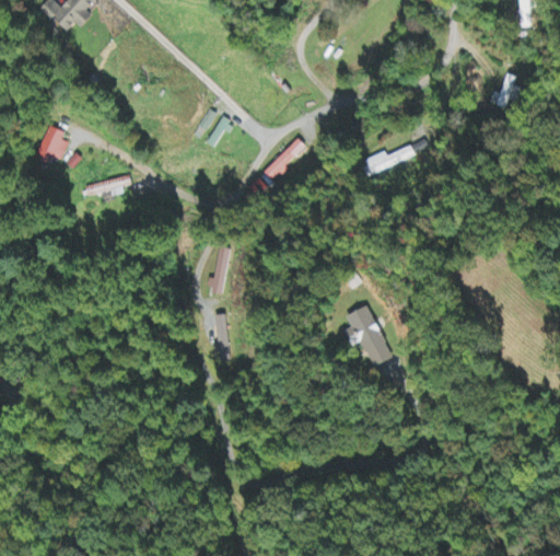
[(45,0),(41,4),(63,31),(74,21),(78,25),(91,13),(85,7),(92,0),(69,0),(62,6),(58,0),(45,0)]
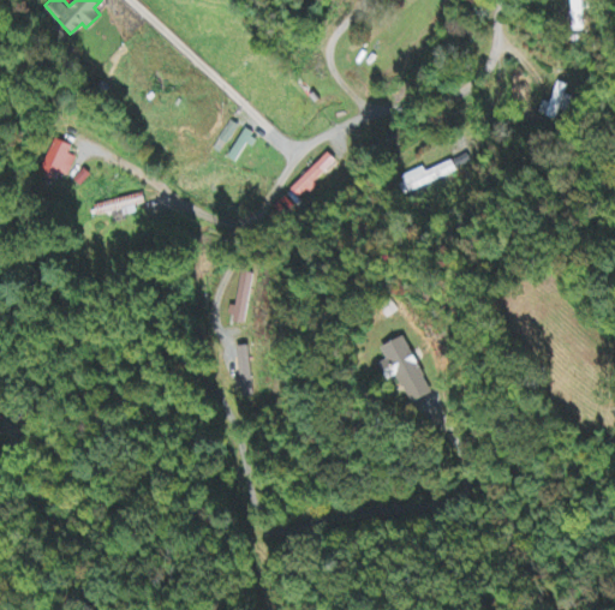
[(569,0),(571,15),(581,15),(581,0),(569,0)]
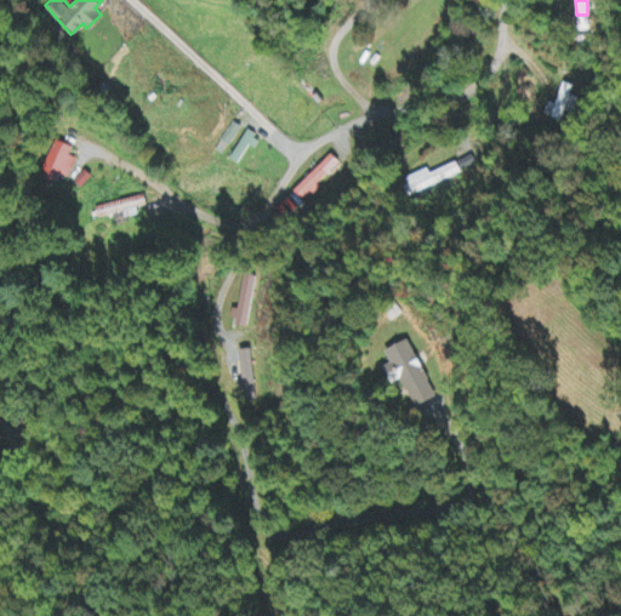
[(573,84),(563,79),(548,117),(564,123),(575,96),(569,92),(573,84)]
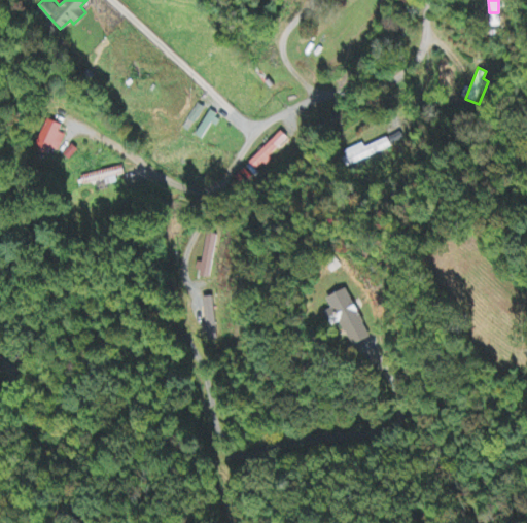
[(191,129),(206,105),(199,100),(184,125),(191,129)]
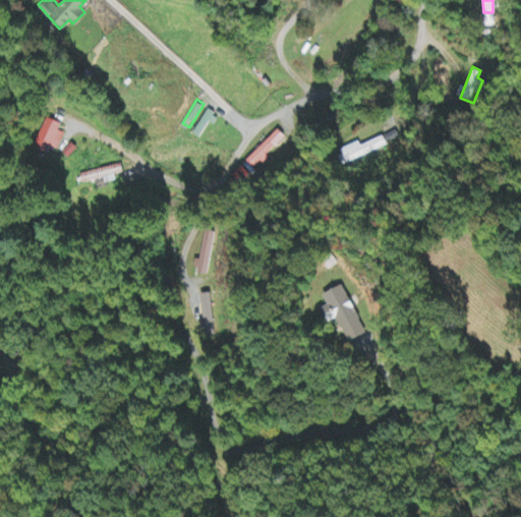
[(63,131),(56,128),(59,121),(46,116),(35,146),(46,151),(49,144),(57,147),(63,131)]
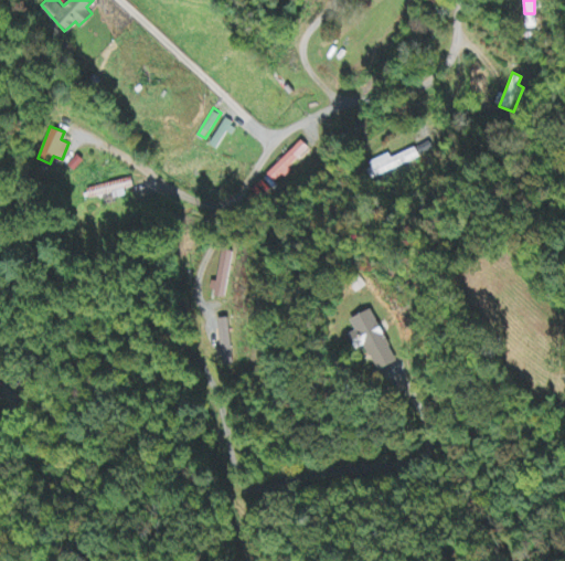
[(267,172),(275,180),(312,146),(305,138),(267,172)]
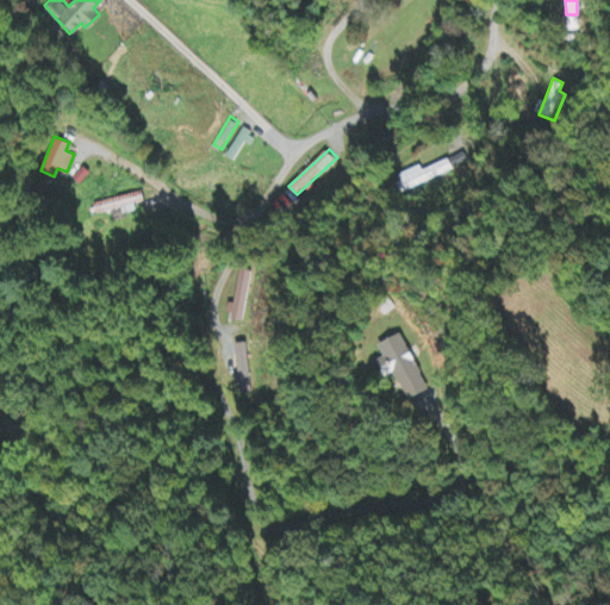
[(421,163),(398,173),(405,189),(454,167),(449,157),(423,168),(421,163)]
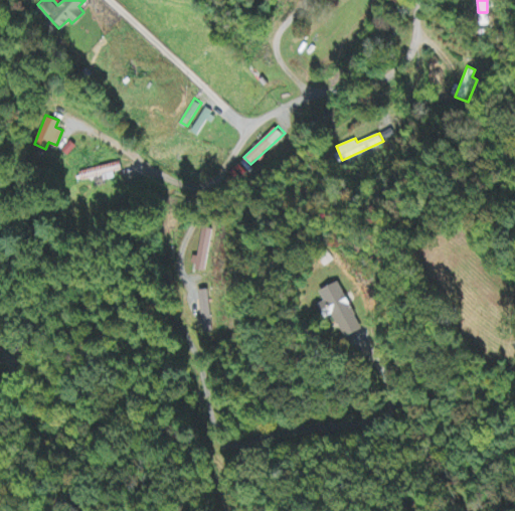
[(121,169),(120,161),(79,169),(81,178),(102,174),(103,179),(115,176),(113,171),(121,169)]
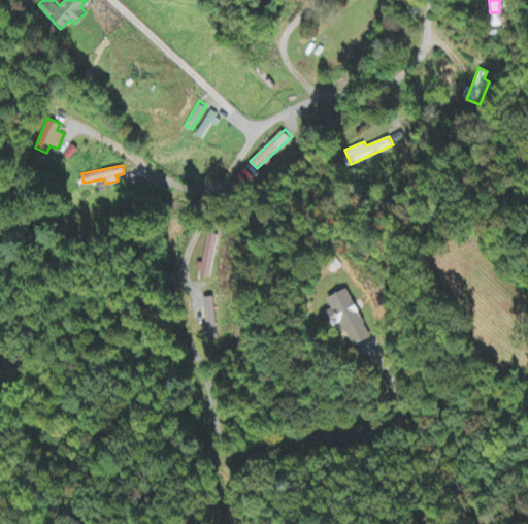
[(372,335),(349,287),(328,297),(332,307),(327,309),(337,328),(344,325),(354,345),(372,335)]
